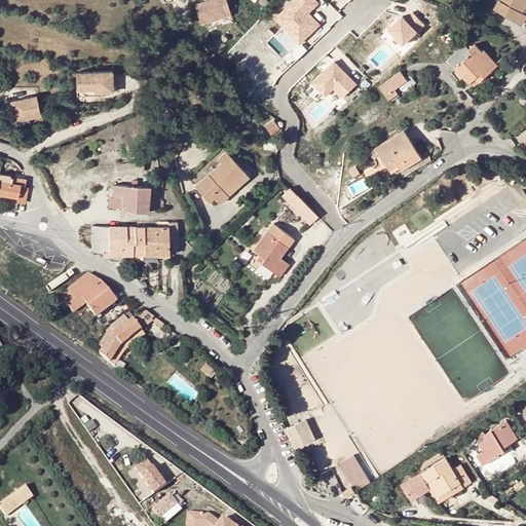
[(227,0),(211,0),(213,6),(197,9),(200,20),(230,12),(227,0)]
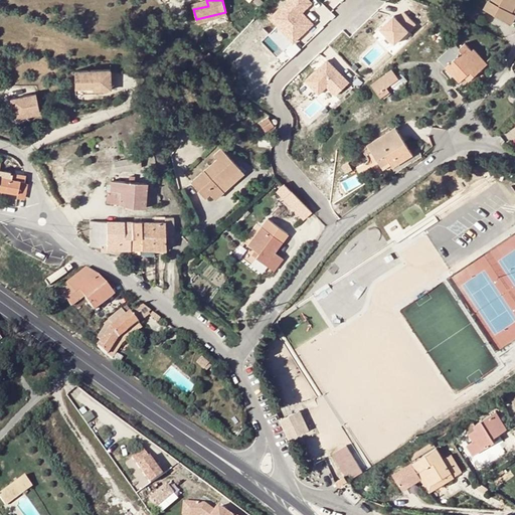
[(311,0),(281,0),(266,15),(293,43),(314,22),(303,11),(312,1),(311,0)]
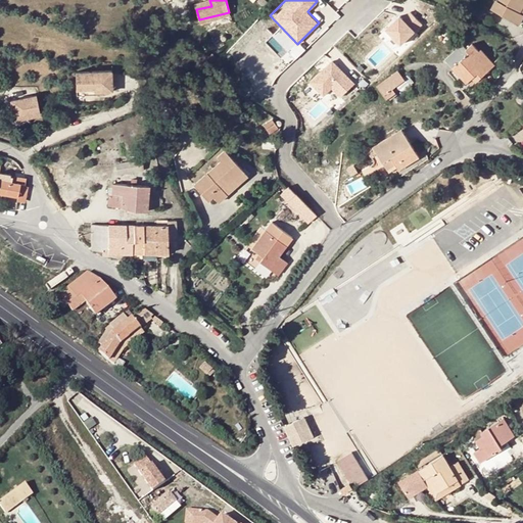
[(497,0),(496,0),(491,8),(520,24),(522,16),(522,13),(519,12),(522,3),(522,0),(500,0),(500,1),(497,0)]
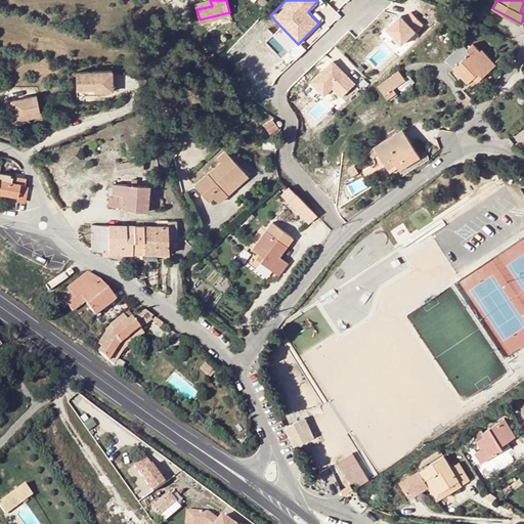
[(382,29),(399,46),(423,23),(409,10),(401,17),(397,13),(382,29)]
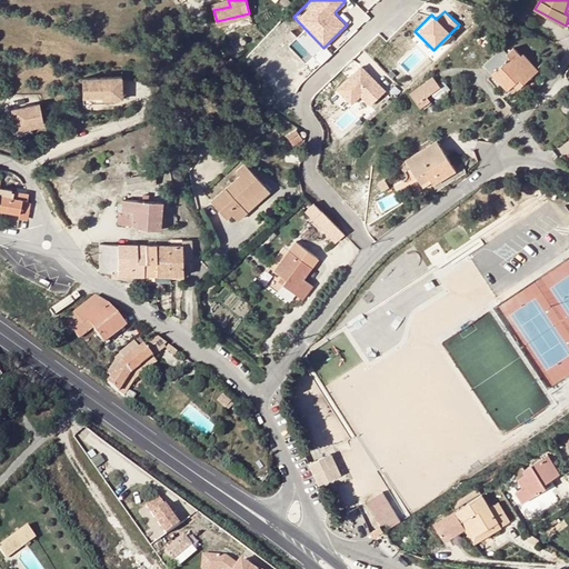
[(513,85),(520,79),(523,83),(538,70),(523,53),(521,56),(515,48),(508,52),(502,48),(485,65),(508,90),(513,85)]
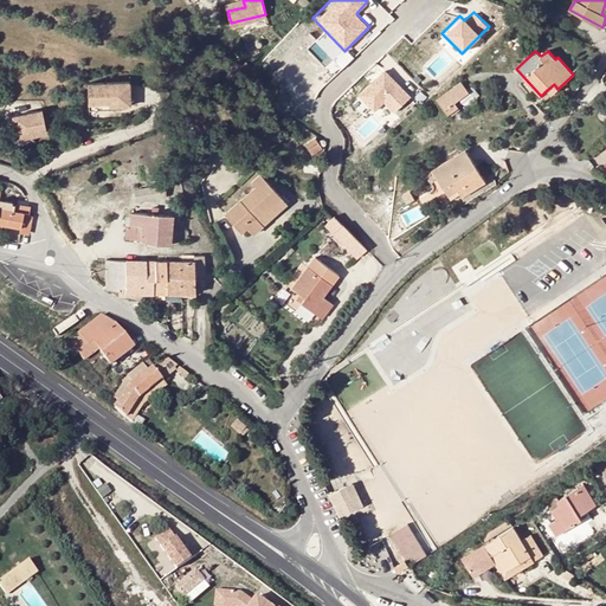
[(411,101),(385,73),(359,97),(375,115),(385,107),(394,116),(411,101)]
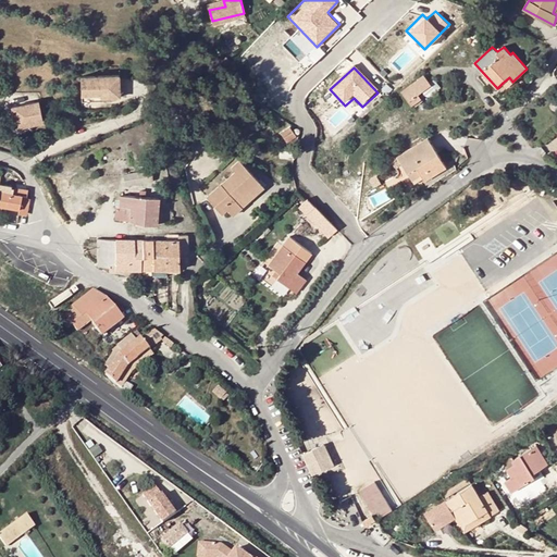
[(421,98),(418,94),(431,85),(424,74),(401,91),(412,104),(421,98)]
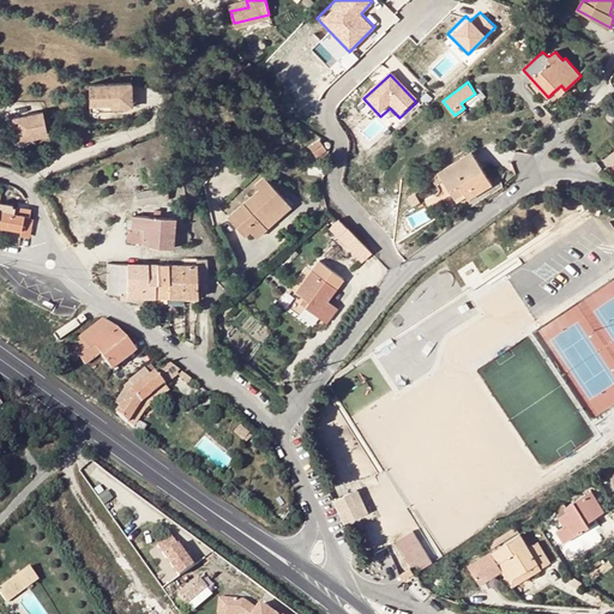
[(132,83),(90,84),(90,106),(112,104),(112,107),(133,107),(132,83)]
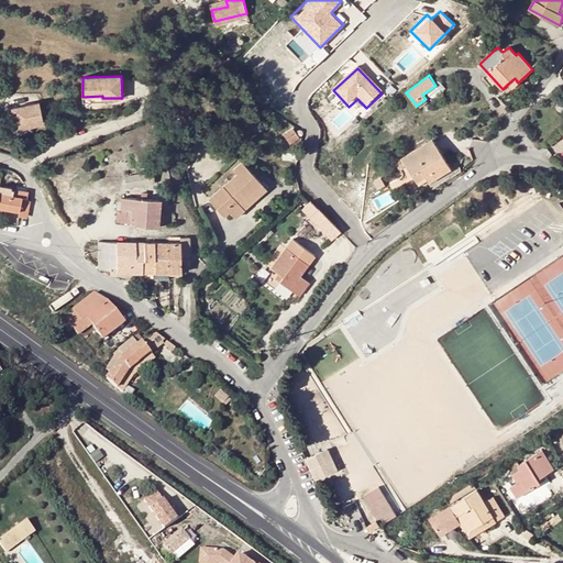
[(508,84),(511,88),(518,83),(515,78),(508,84)]
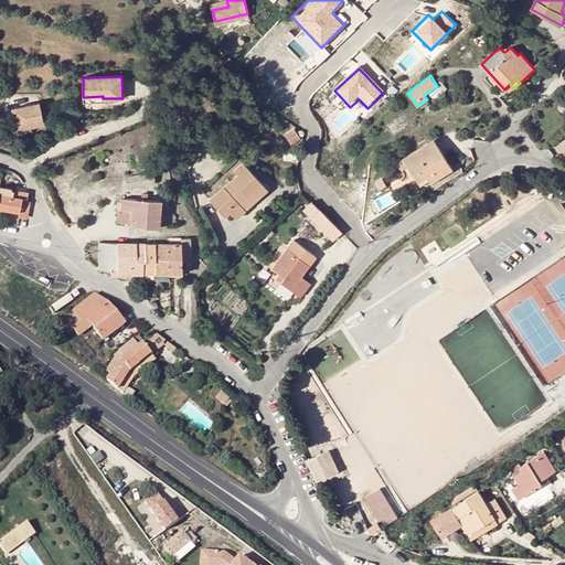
[(13,110),(18,132),(45,127),(40,104),(13,110)]
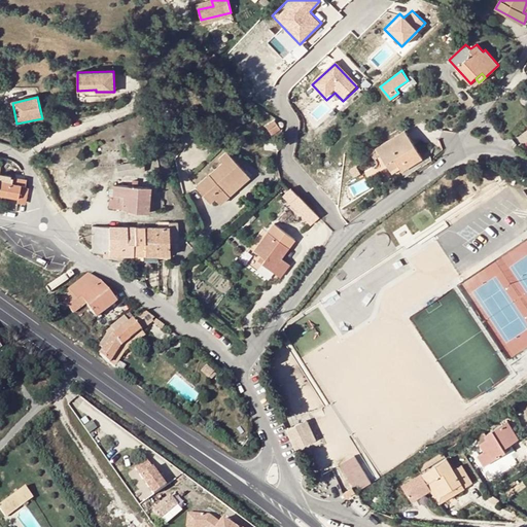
[(208,104),(198,109),(207,126),(216,121),(208,104)]
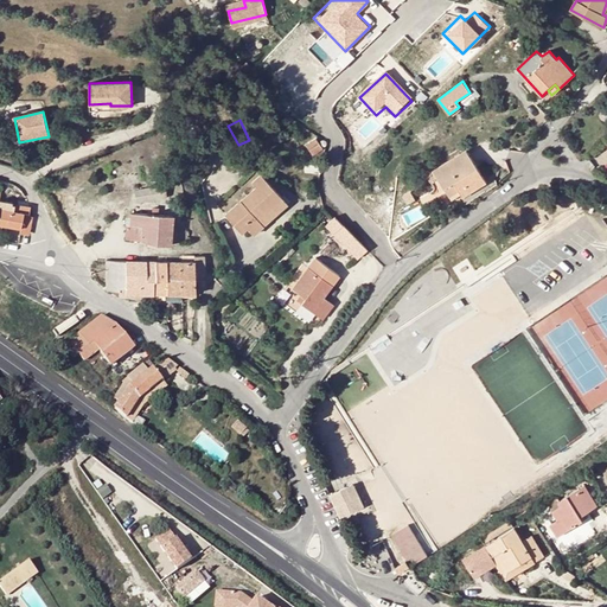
[(315,139),(306,145),(313,154),(323,148),(315,139)]
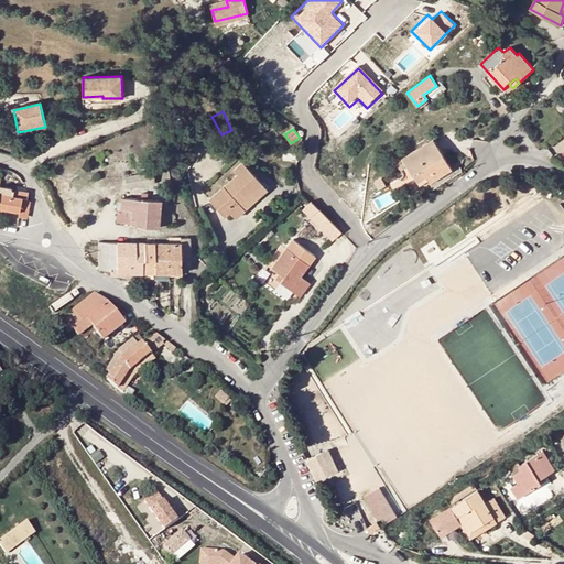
[(434,139),(403,158),(414,174),(423,169),(431,182),(453,169),(434,139)]
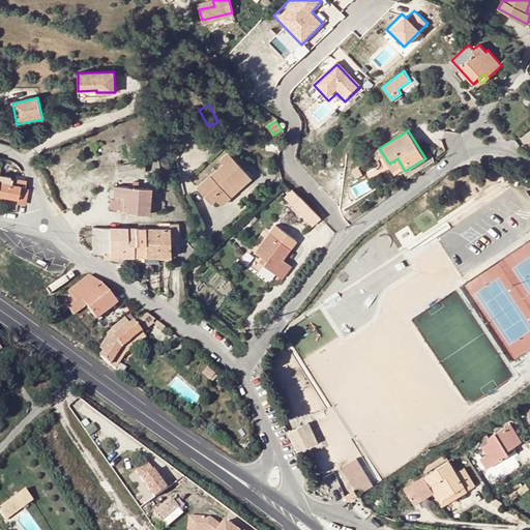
[(245,172),(228,152),(221,158),(224,163),(197,187),(211,203),(215,199),(221,204),(230,196),(225,190),(245,172)]
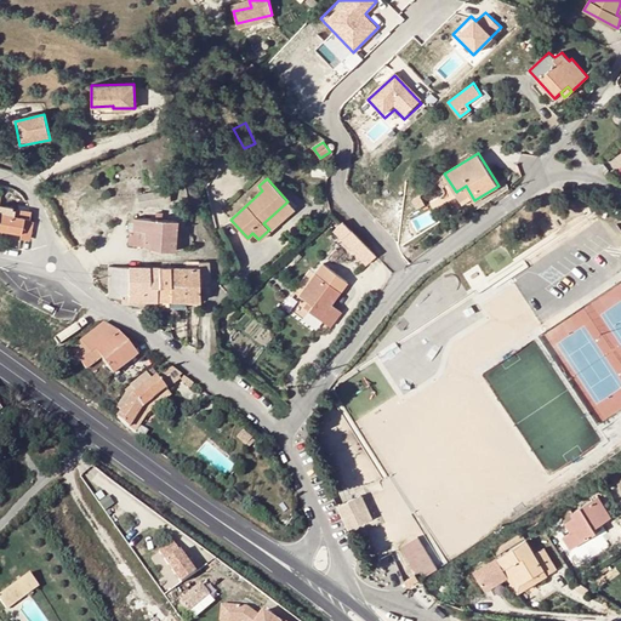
[(137,194),(140,206),(158,203),(157,191),(137,194)]
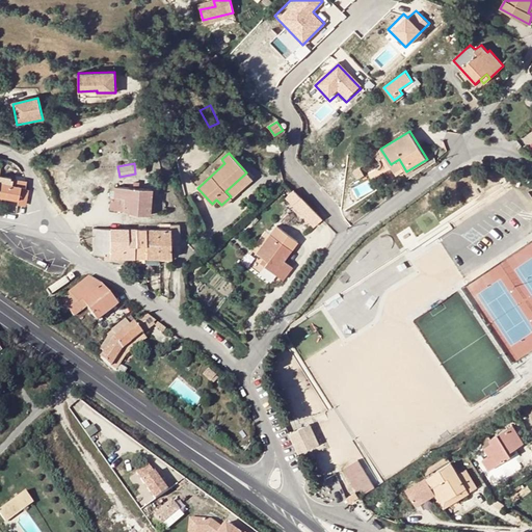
[(12,177),(15,169),(1,167),(0,175),(12,177)]
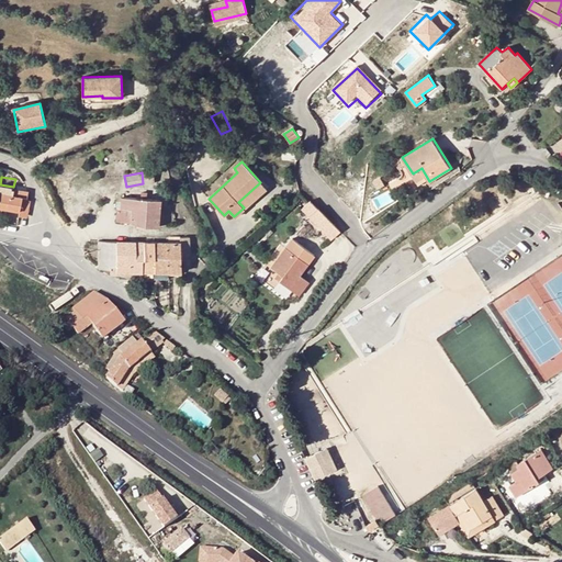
[(238,202),(244,208),(266,188),(260,182),(238,202)]
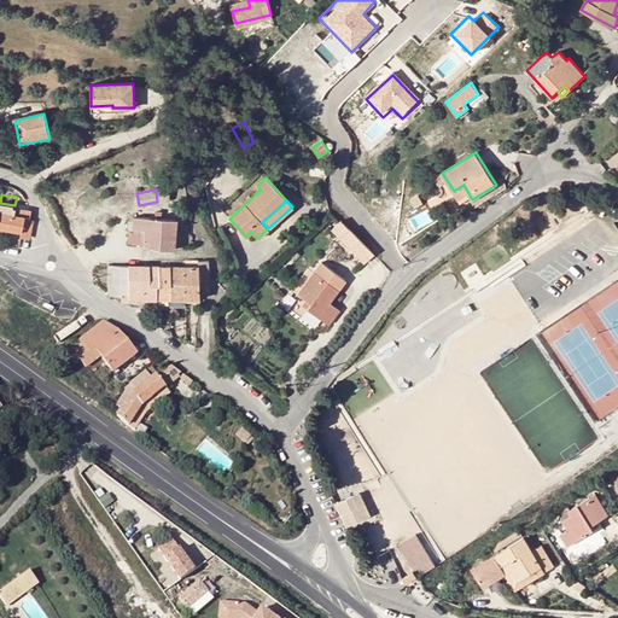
[(0,203),(0,227),(23,232),(23,234),(33,235),(35,221),(30,220),(33,211),(15,208),(15,205),(0,203)]
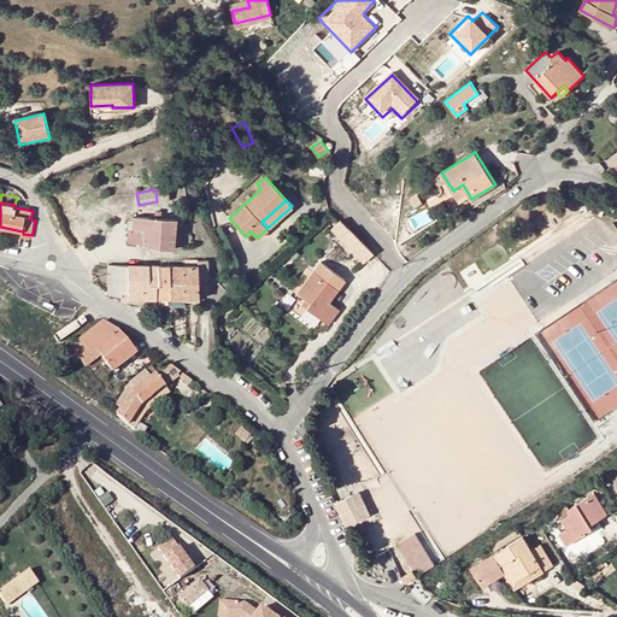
[(162,218),(154,217),(133,216),(133,222),(128,222),(128,228),(145,229),(144,244),(159,247),(162,218)]
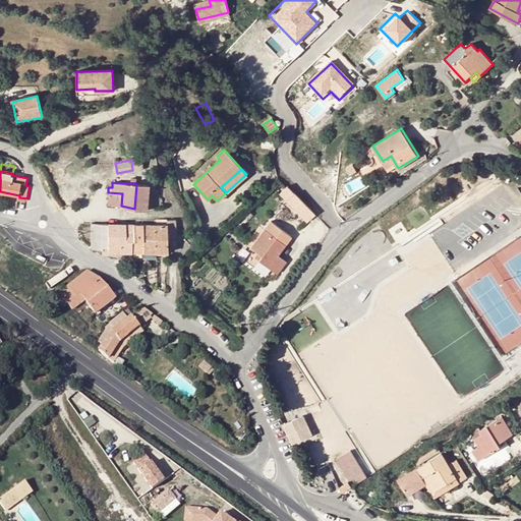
[(149,184),(136,184),(134,209),(147,210),(149,184)]
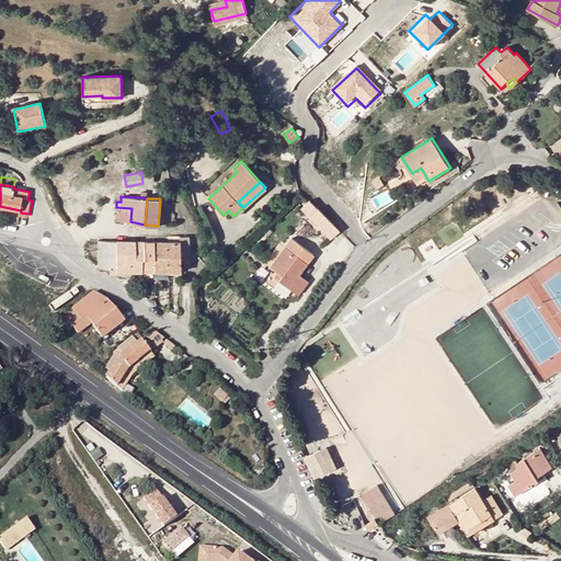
[(330,238),(339,229),(310,199),(301,208),(330,238)]
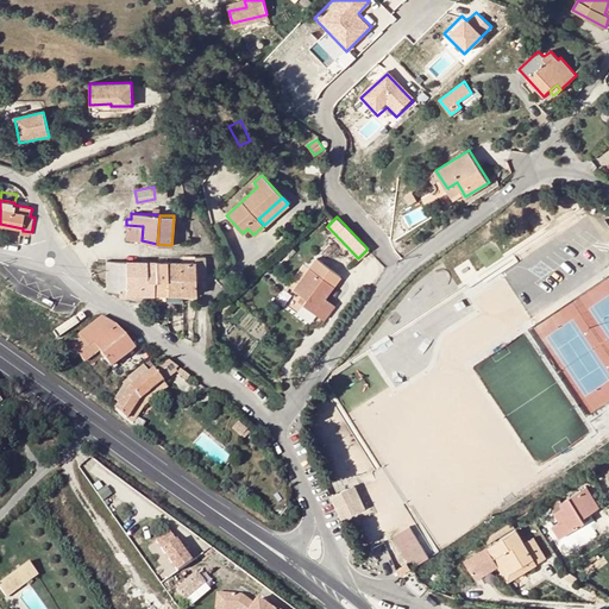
[(184,221),(179,224),(182,242),(190,240),(188,230),(186,231),(184,221)]
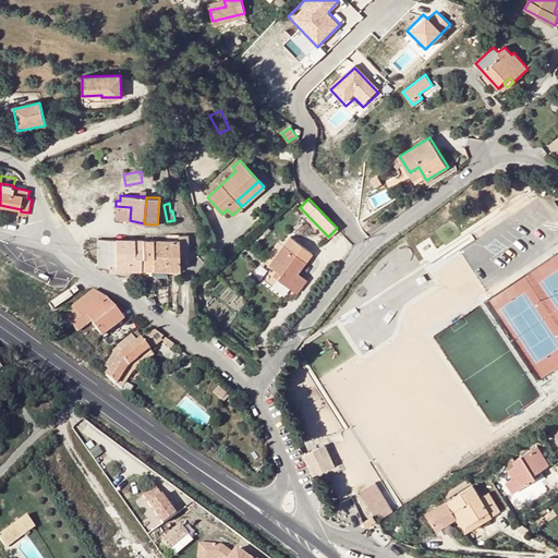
[(116,206),(114,219),(130,220),(131,207),(116,206)]
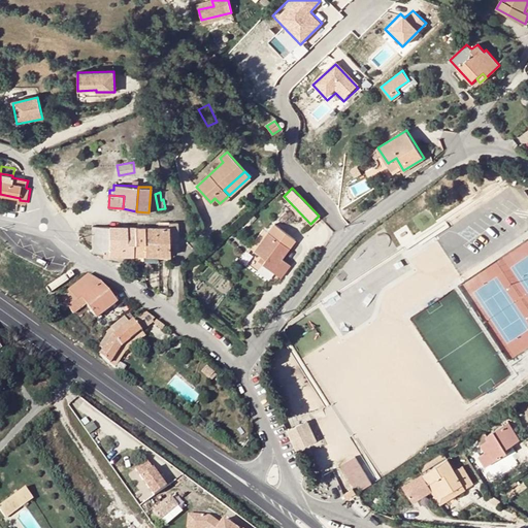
[(177,223),(158,223),(158,227),(159,255),(170,255),(170,244),(170,239),(178,239),(177,223)]
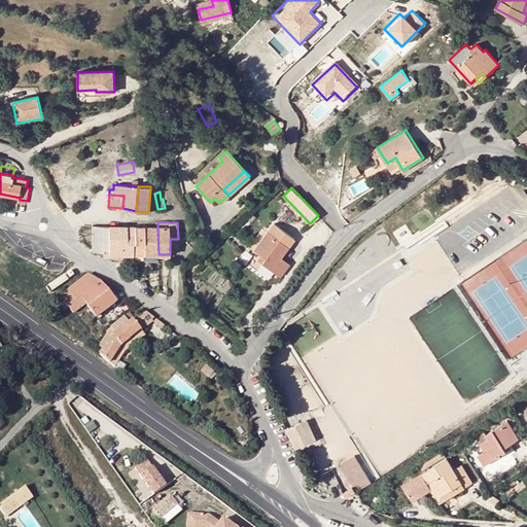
[(259,254),(256,259),(280,276),(288,262),(281,257),(295,238),(273,222),(253,250),(259,254)]
